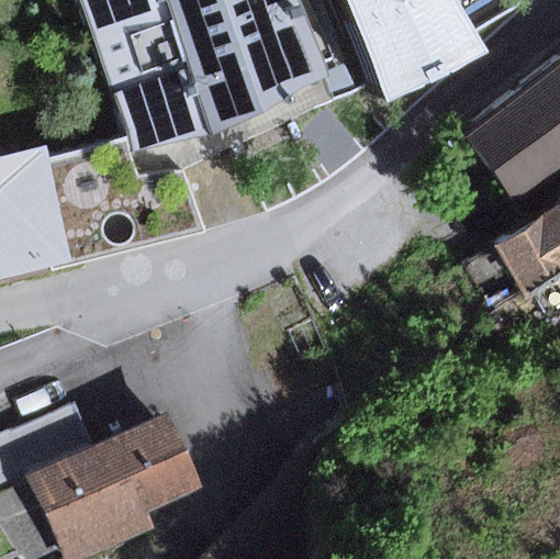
[(80,0),(125,136),(136,175),(180,169),(334,101),(323,77),(331,74),(301,0),(80,0)]
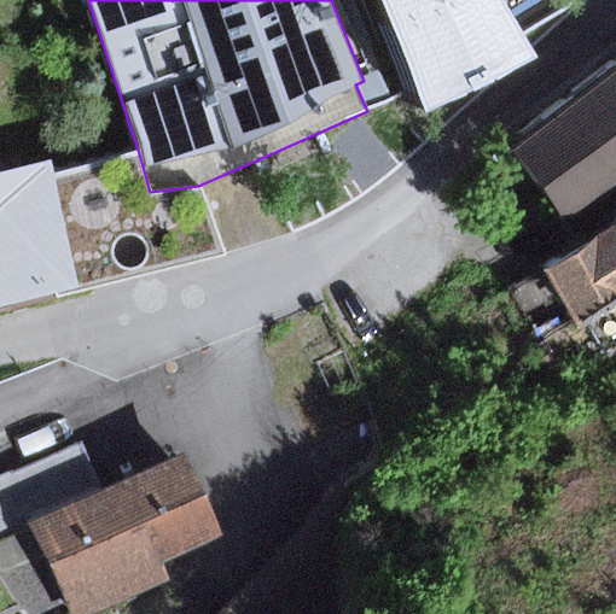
[(615,69),(518,148),(573,220),(615,187),(615,69)]
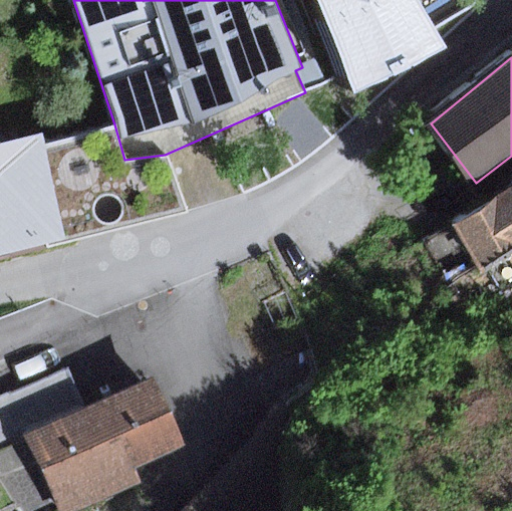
[(114,124),(0,152),(0,257),(186,211),(165,155),(124,160),(114,124)]
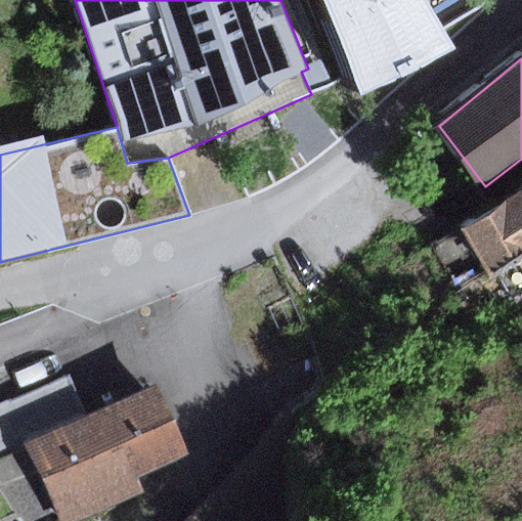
[(521,187),(459,227),(487,271),(462,287),(478,312),(521,285),(521,187)]
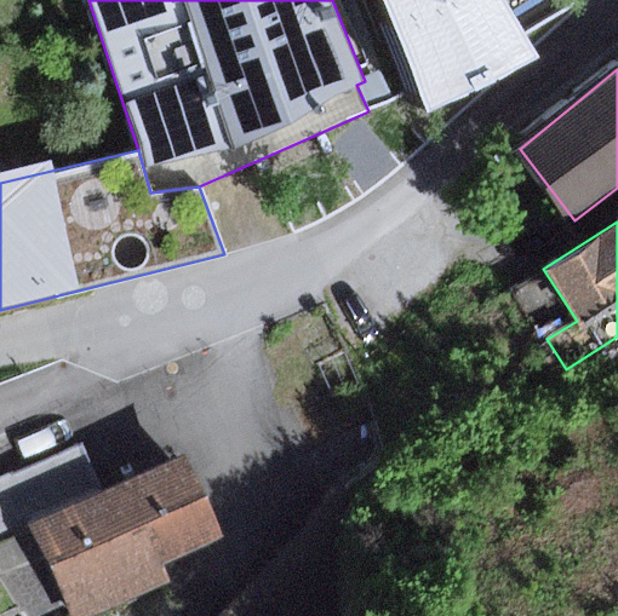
[(0,537),(32,525),(103,493),(81,443),(0,476),(0,537)]
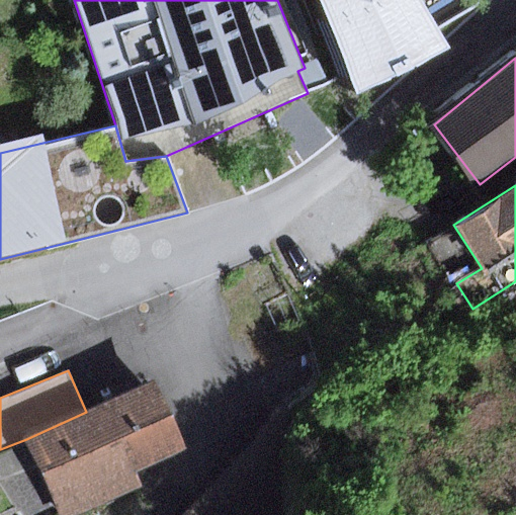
[(86,412),(26,439),(62,514),(75,514),(143,485),(136,469),(185,447),(155,380),(86,412)]
